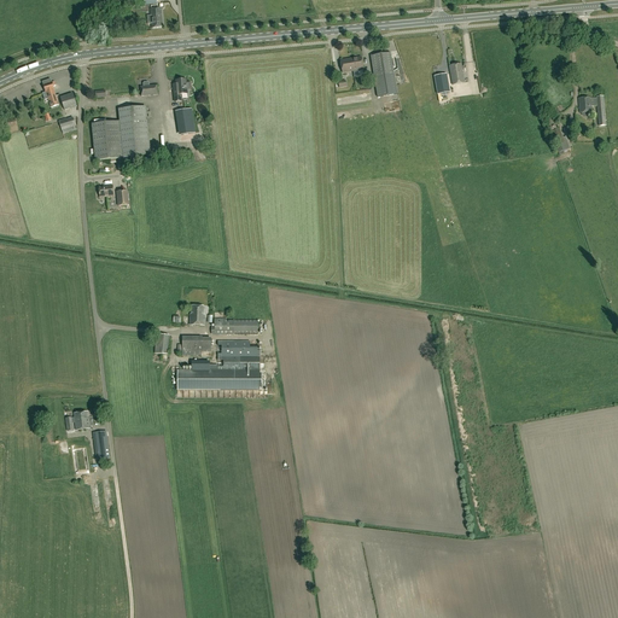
[(136,0),(138,6),(133,6),(133,12),(146,11),(149,11),(147,5),(157,4),(156,0),(136,0)]
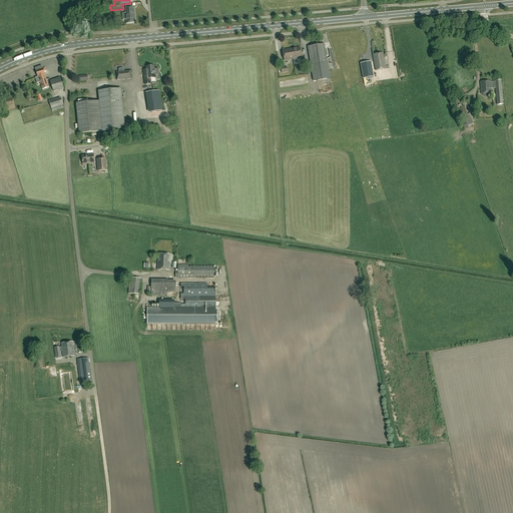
[(135,22),(134,12),(133,7),(131,7),(131,5),(125,5),(125,7),(124,7),(126,23),(135,22)]
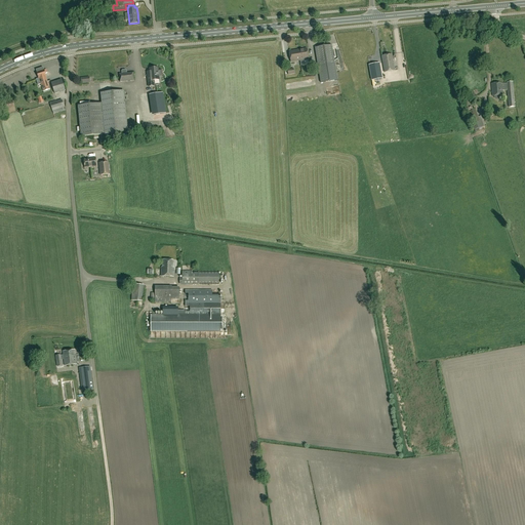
[(331,45),(315,48),(321,83),(337,80),(331,45)]
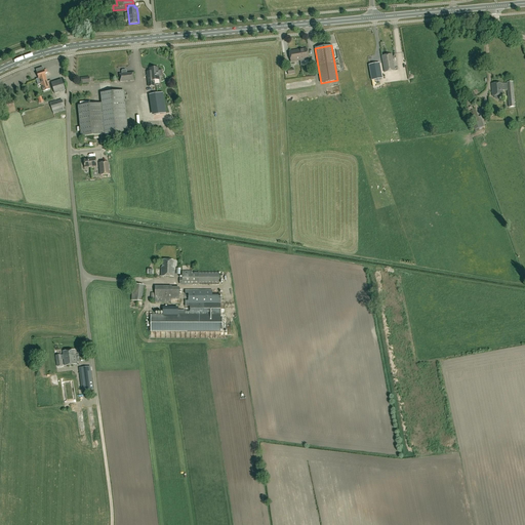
[(307,49),(298,50),(299,61),(309,59),(307,49)]
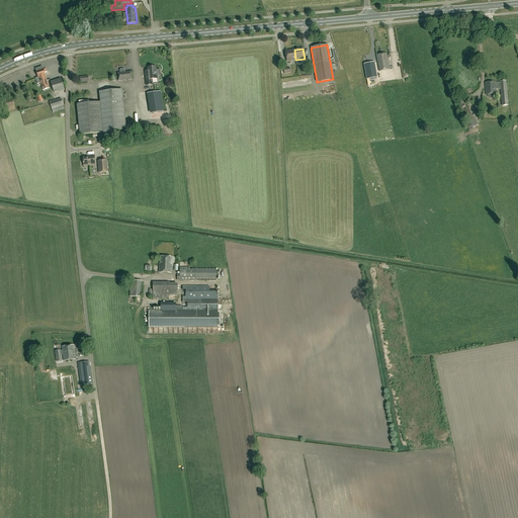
[(295,60),(294,50),(285,52),(287,61),(295,60)]
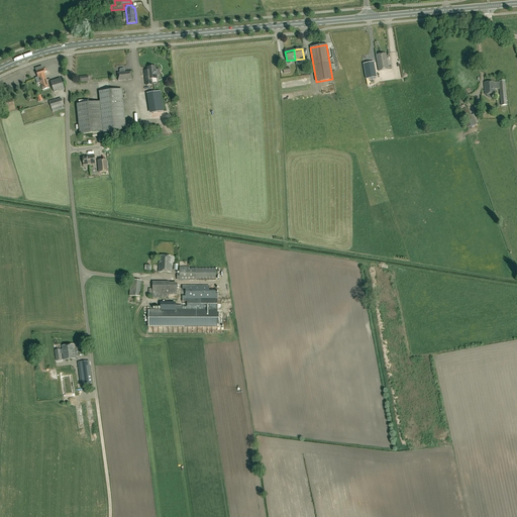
[(376,56),(377,63),(387,62),(386,54),(376,56)]
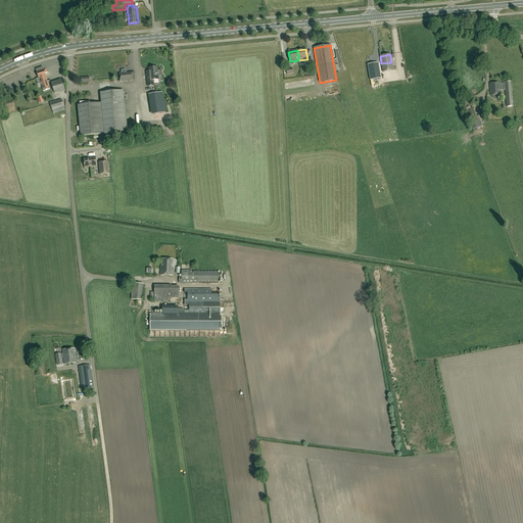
[(380,80),(377,62),(370,63),(371,74),(373,74),(374,81),(380,80)]
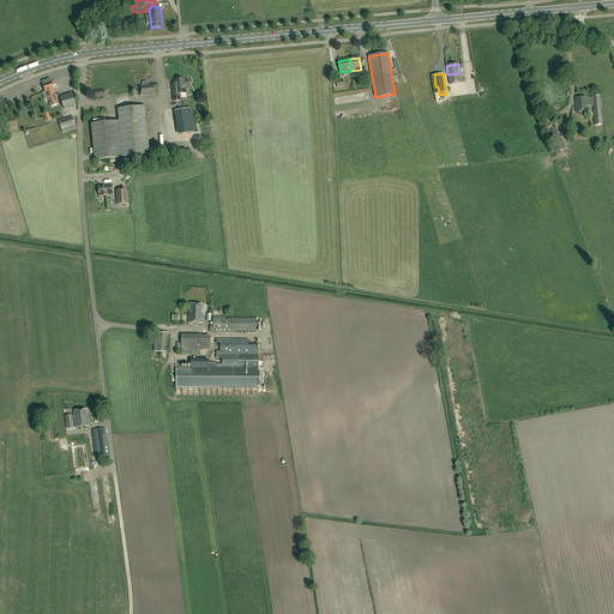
[(462,83),(459,73),(447,74),(450,85),(462,83)]
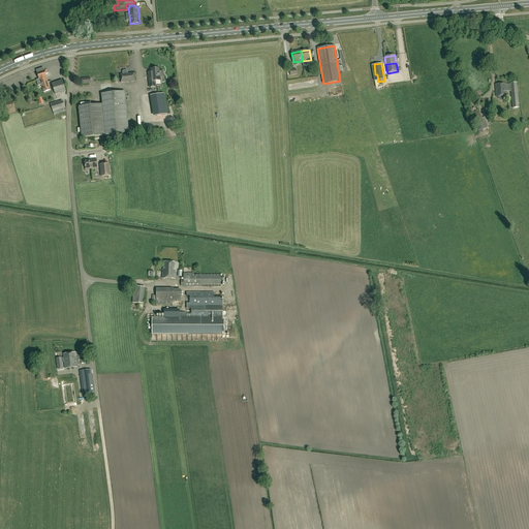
[(41,85),(41,86),(49,84),(47,78),(45,74),(47,74),(47,73),(48,73),(47,70),(44,71),(44,70),(43,68),(36,70),(37,72),(37,73),(39,80),(36,81),(38,86),(41,85)]
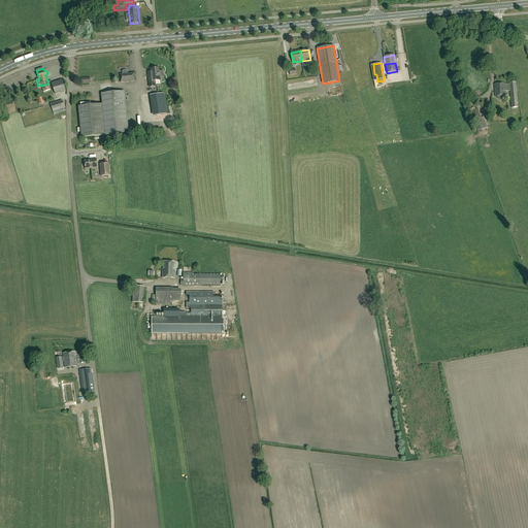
[(147,72),(150,88),(156,87),(155,80),(160,80),(160,76),(162,76),(162,75),(162,74),(162,72),(162,71),(161,70),(159,71),(159,68),(151,69),(151,72),(147,72)]
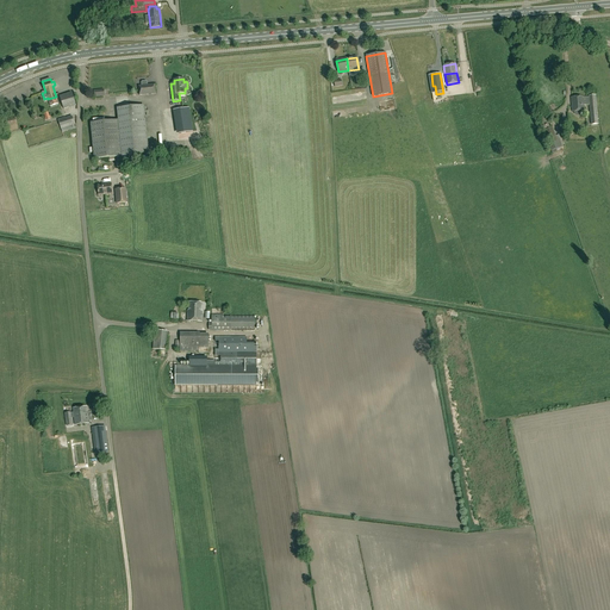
[(156,93),(155,83),(147,85),(147,82),(145,81),(142,82),(142,86),(138,86),(139,95),(156,93)]
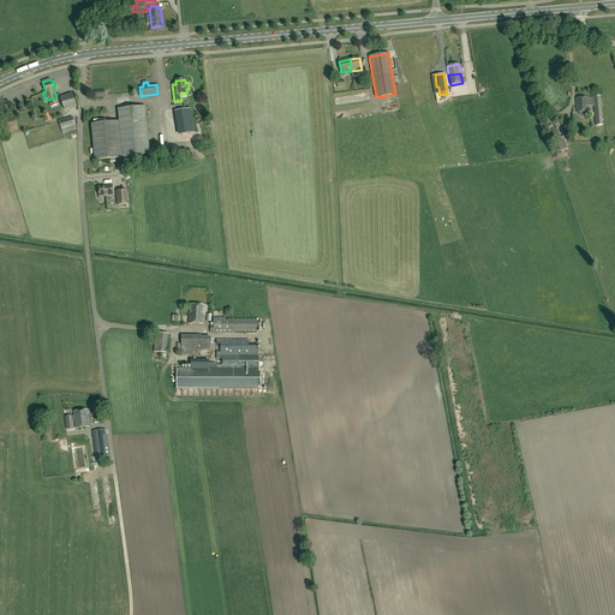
[(72,94),(60,97),(65,109),(77,106),(72,94)]
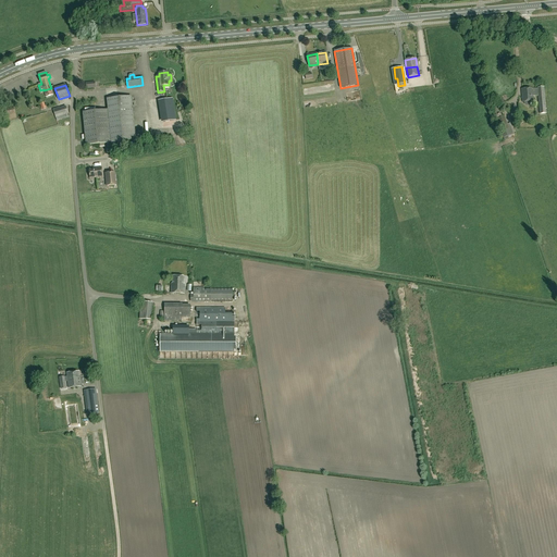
[(532,89),(532,88),(521,89),(522,102),(524,102),(524,103),(525,104),(527,106),(528,106),(529,106),(530,106),(530,104),(531,103),(532,102),(532,101),(533,101),(533,96),(539,96),(540,113),(546,113),(544,87),(537,88),(537,89),(532,89)]
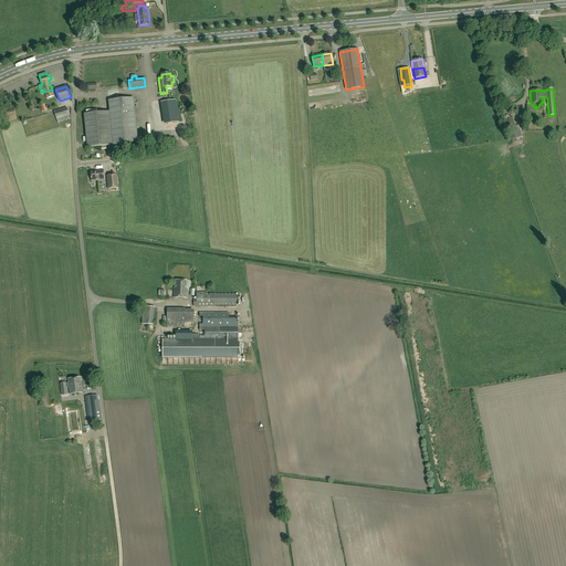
[(54,96),(52,90),(44,92),(46,98),(54,96)]
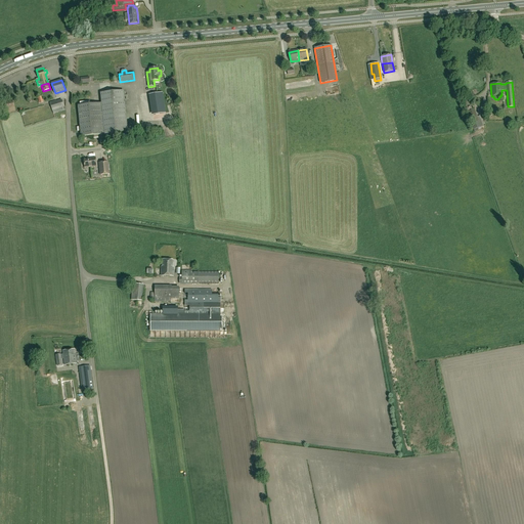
[(81,136),(104,134),(104,138),(108,137),(108,134),(128,132),(124,91),(100,93),(101,103),(78,105),(81,136)]
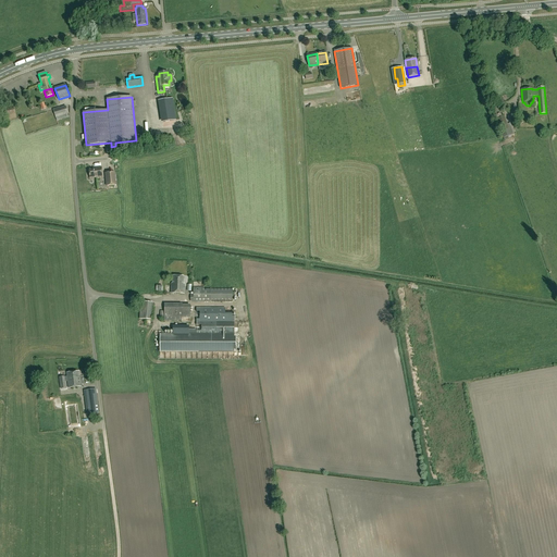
[(163,122),(176,120),(173,99),(160,100),(163,122)]
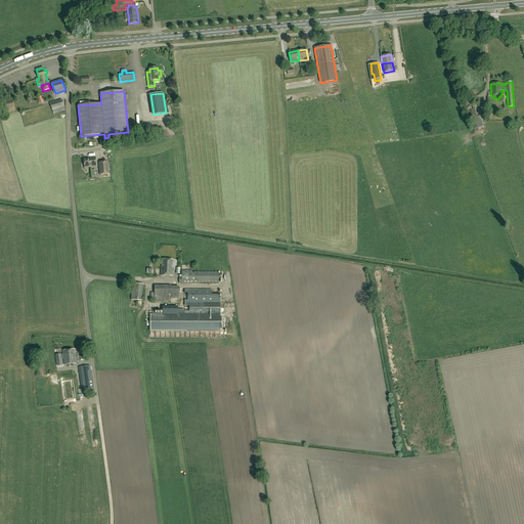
[(50,103),(53,114),(64,110),(63,107),(64,106),(62,101),(56,102),(50,103)]
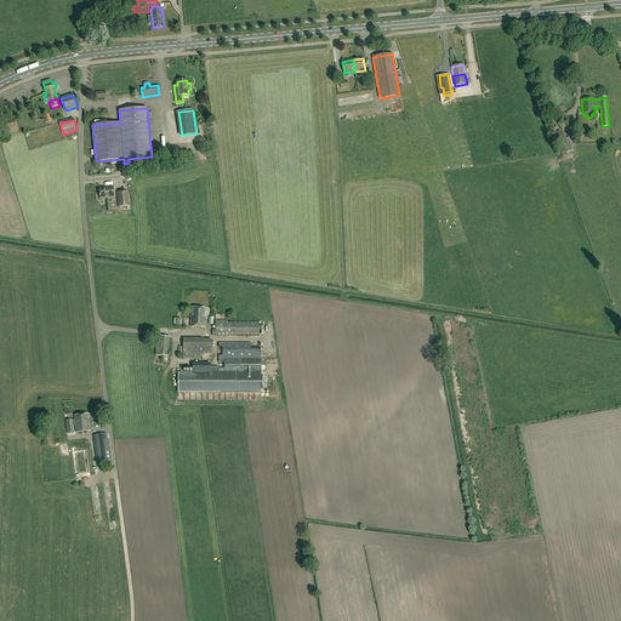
[(567,152),(565,144),(568,143),(563,129),(559,130),(558,125),(557,124),(552,125),(551,126),(553,132),(558,147),(560,154),(567,152)]
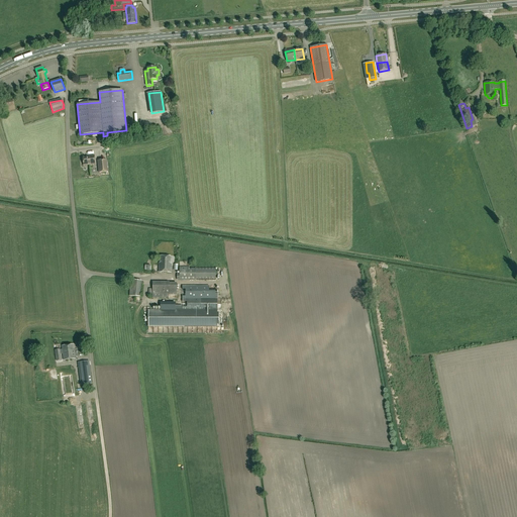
[(84,166),(95,165),(94,156),(89,156),(89,157),(83,158),(84,166)]
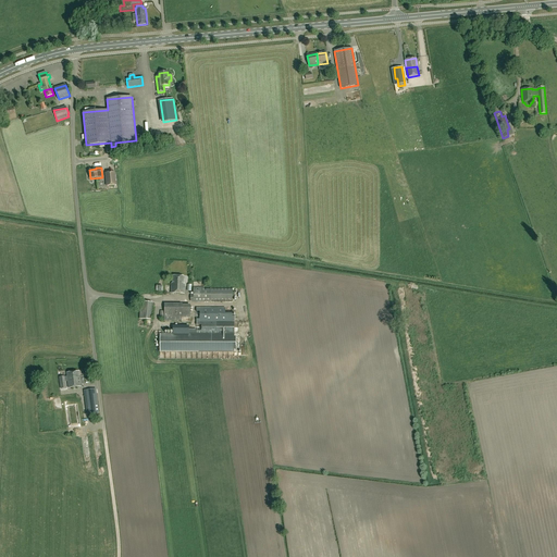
[(115,172),(106,173),(107,186),(116,185),(115,172)]
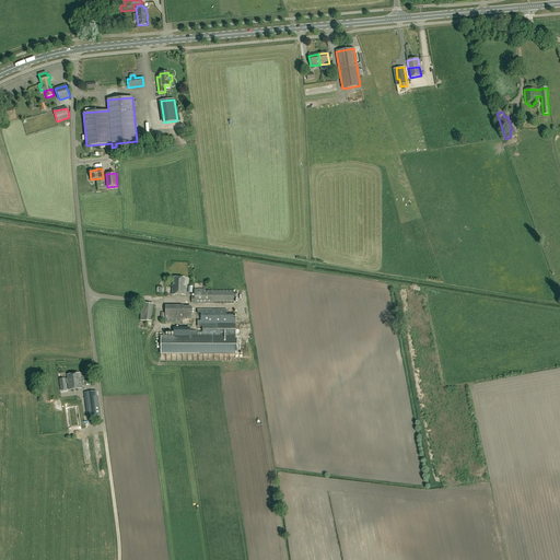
[(186,286),(185,286),(185,278),(174,278),(174,286),(173,286),(172,295),(185,295),(186,286)]
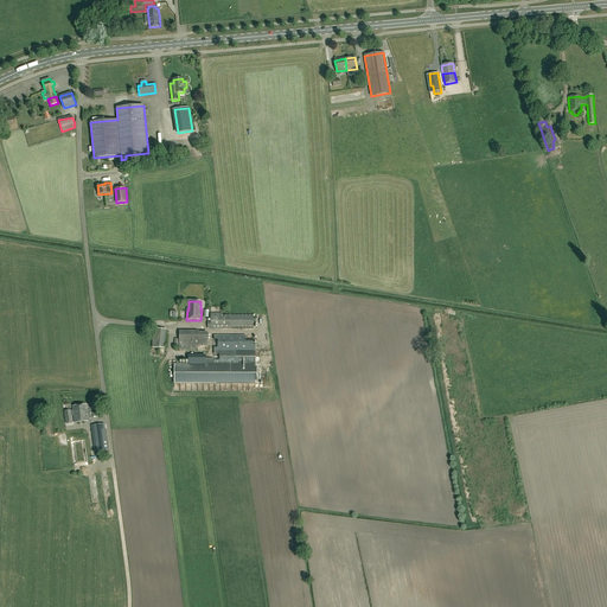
[(211,327),(211,328),(253,328),(253,314),(211,313),(211,321),(208,321),(208,327),(211,327)]
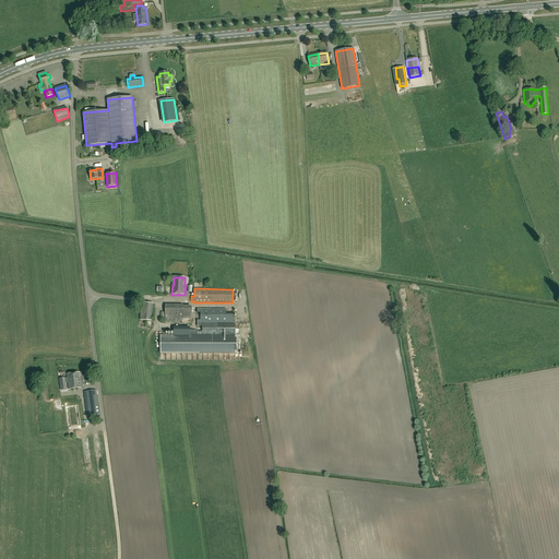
[(153,304),(142,302),(140,320),(151,321),(153,304)]
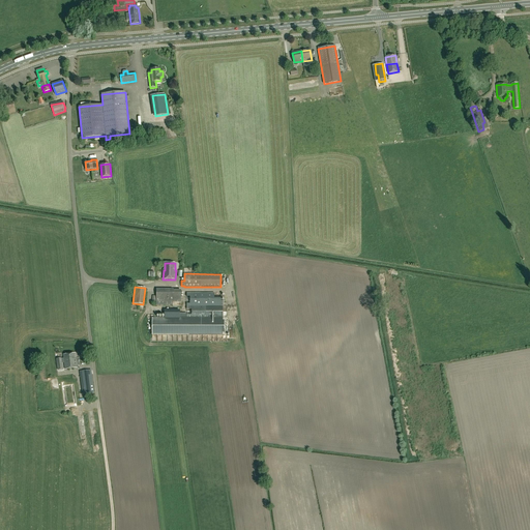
[(153,287),(153,302),(178,302),(178,288),(153,287)]
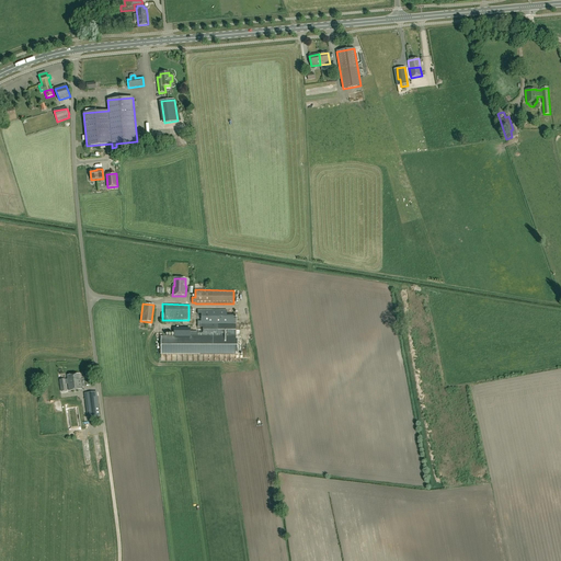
[(236,323),(233,323),(233,310),(198,310),(198,332),(174,332),(174,336),(198,336),(218,336),(236,336),(236,323)]
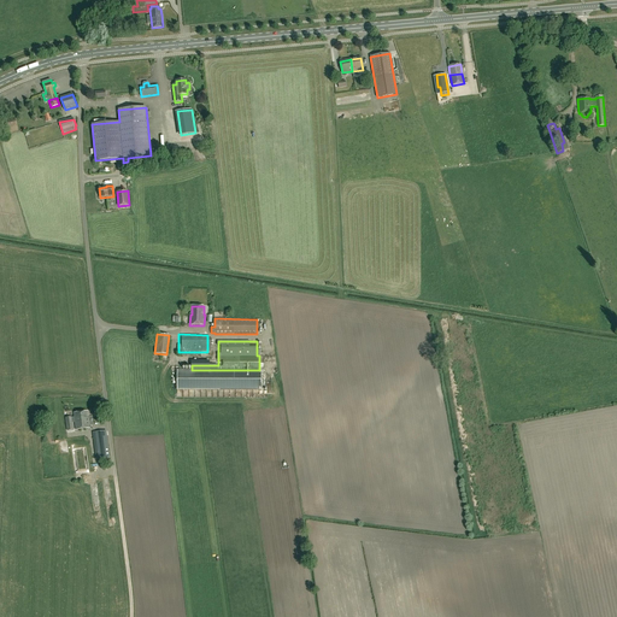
[(177,370),(177,391),(259,391),(259,387),(262,387),(265,387),(265,374),(262,374),(259,374),(259,370),(177,370)]
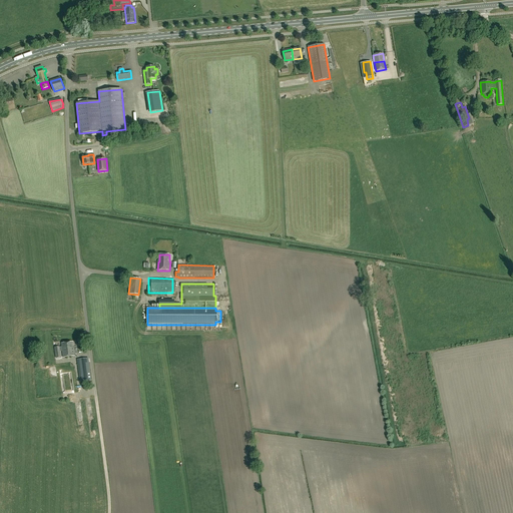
[(63,358),(74,357),(73,342),(61,344),(62,347),(55,348),(56,359),(61,358),(60,350),(62,350),(63,358)]
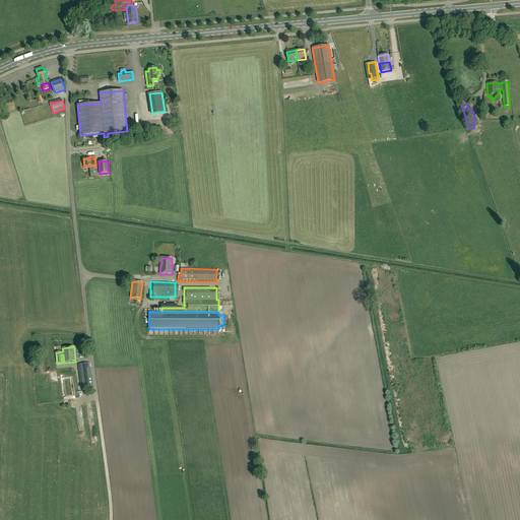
[(89,363),(78,365),(81,387),(92,385),(89,363)]
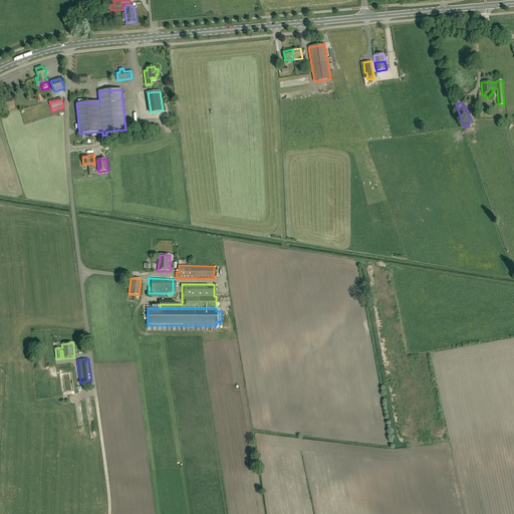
[(66,362),(54,363),(57,392),(74,389),(70,366),(67,367),(66,362)]
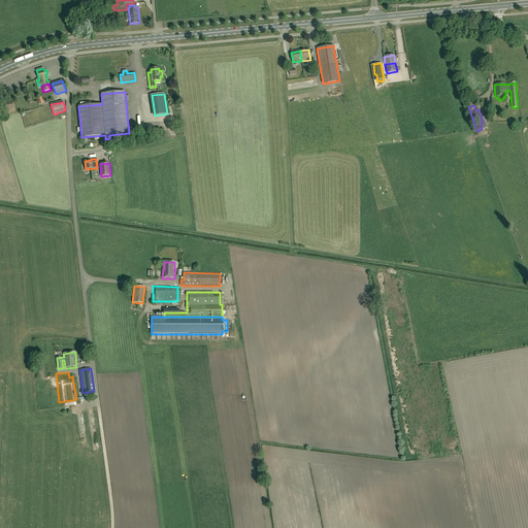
All buildings are outlined.
